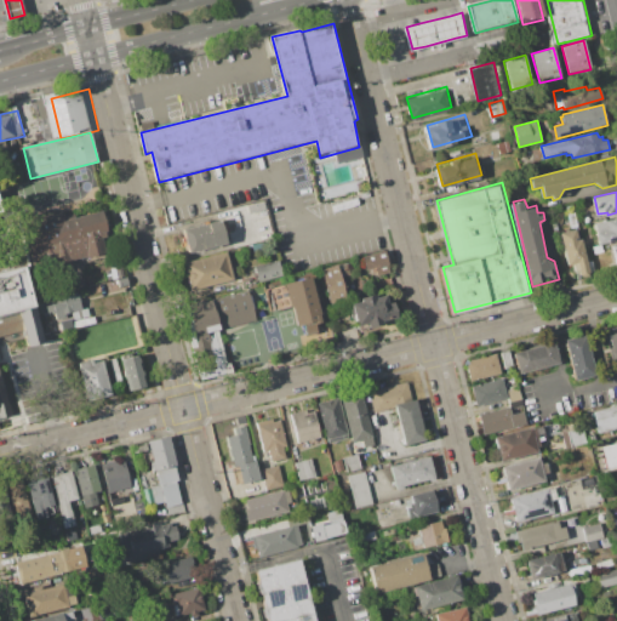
[(63,211),(64,220),(101,210),(108,237),(103,238),(107,254),(87,258),(87,257),(72,261),(73,265),(46,272),(45,268),(32,272),(20,222),(63,211)]
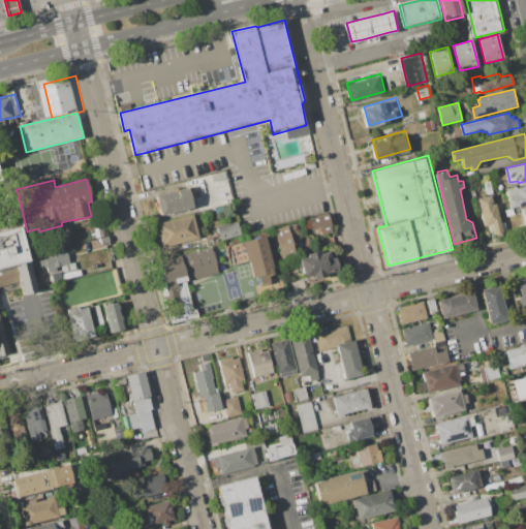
[(513,205),(525,201),(525,184),(508,188),(513,205)]
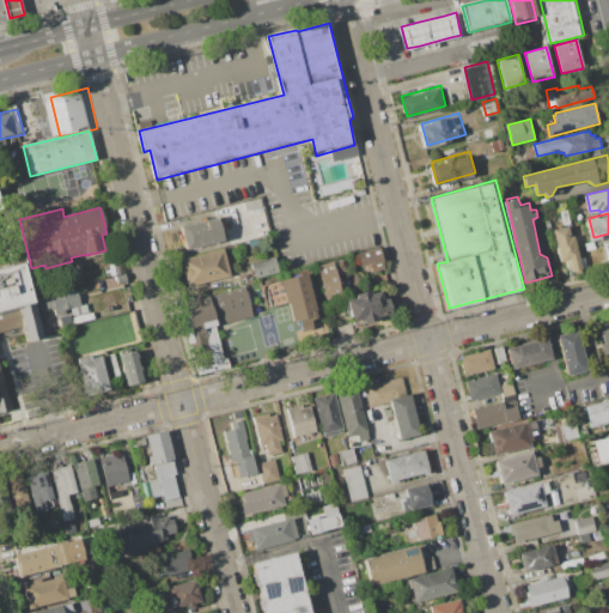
[(202,220),(202,218),(206,218),(206,219),(218,217),(224,240),(188,249),(182,226),(202,220)]
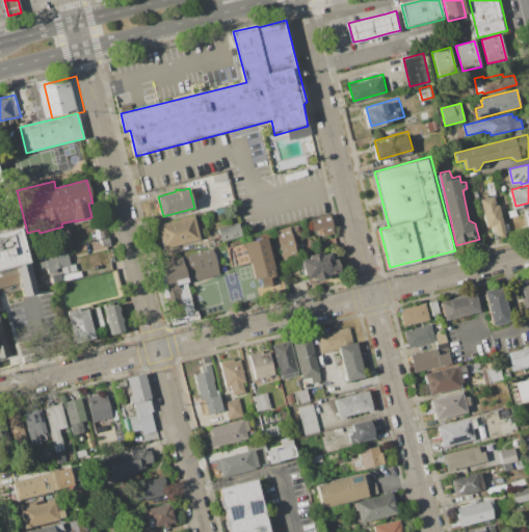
[(507,235),(498,196),(482,200),(488,227),(494,225),(497,238),(507,235)]
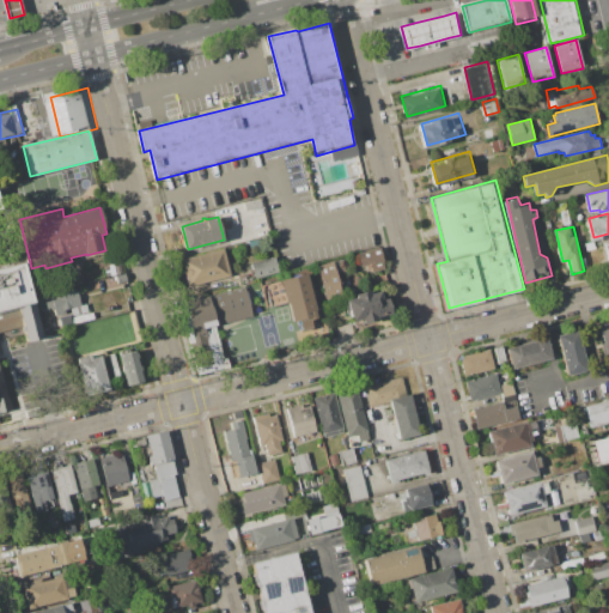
[(381,247),(387,267),(373,271),(371,263),(363,266),(359,253),(381,247)]
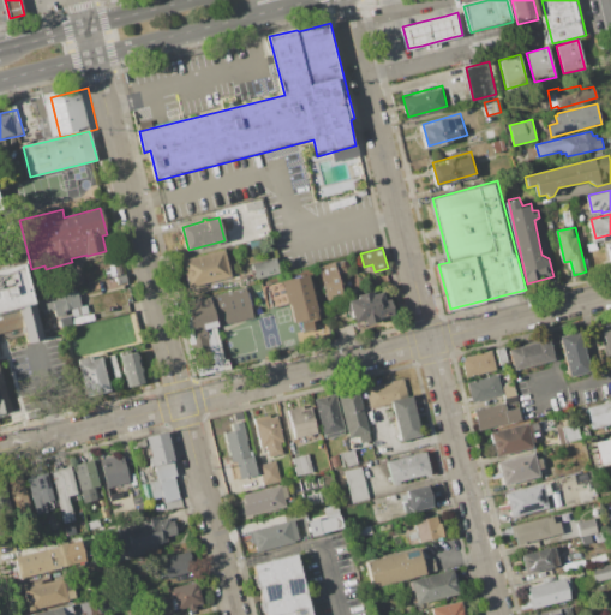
[(226,249),(232,276),(190,287),(184,260),(226,249)]
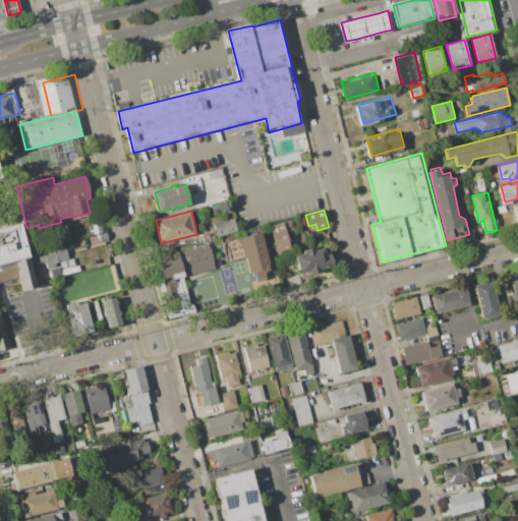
[(234,218),(238,230),(217,236),(214,223),(234,218)]
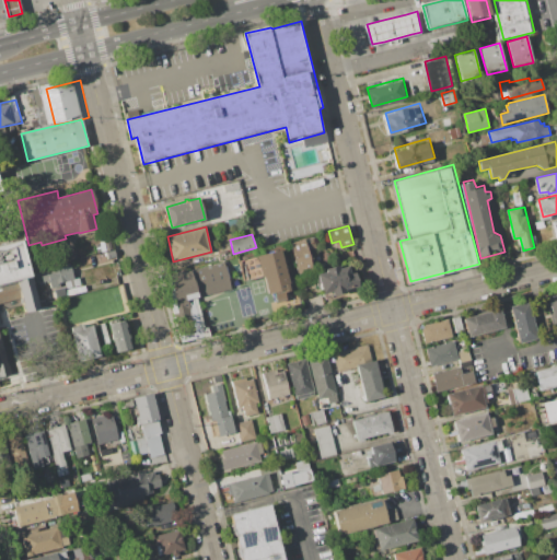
[(305,238),(313,270),(299,273),(291,243),(305,238)]
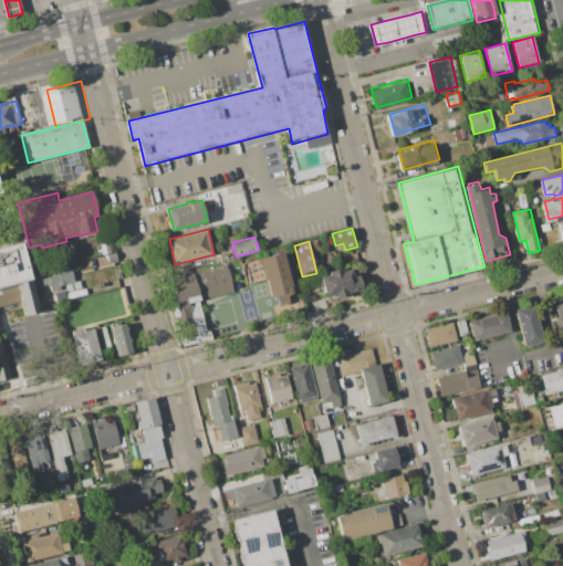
[(0,286),(18,282),(31,279),(22,242),(0,247),(0,286)]
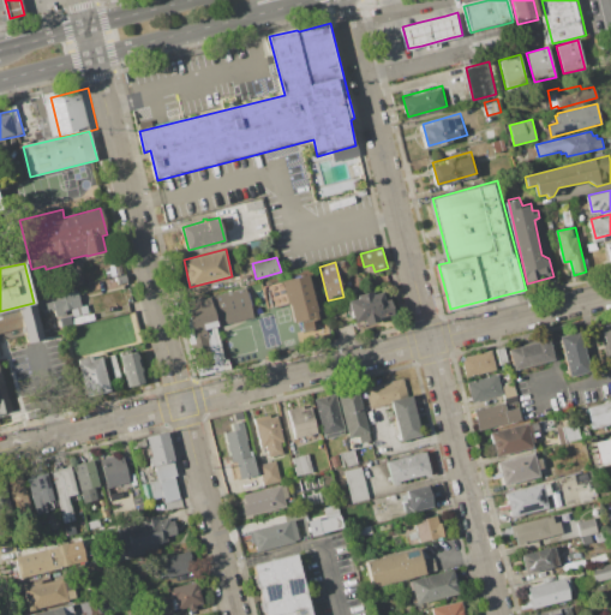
[(309,274),(319,318),(313,321),(315,329),(305,332),(303,321),(295,322),(291,303),(288,303),(283,281),(309,274)]
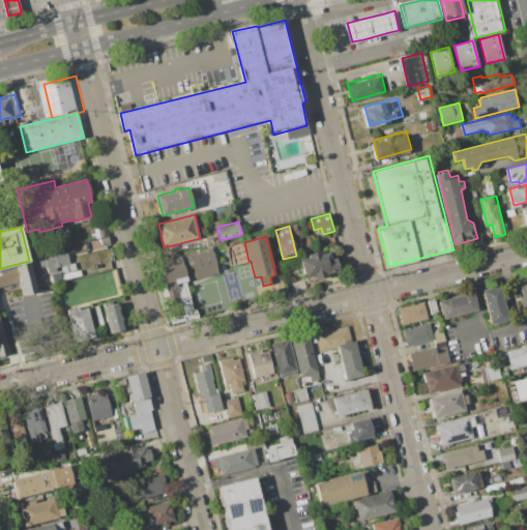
[(176,255),(176,257),(213,247),(221,273),(187,282),(195,310),(199,310),(201,318),(173,325),(164,288),(168,287),(160,259),(176,255)]
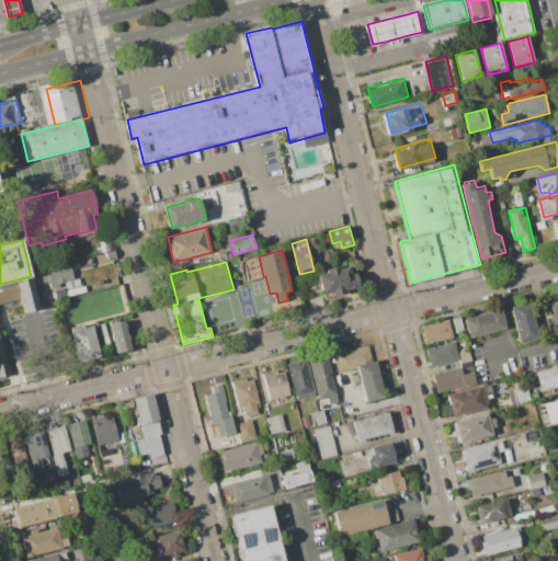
[(71,264),(76,279),(80,277),(82,285),(68,289),(66,282),(60,283),(61,286),(53,288),(52,281),(47,282),(46,277),(44,277),(42,272),(71,264)]
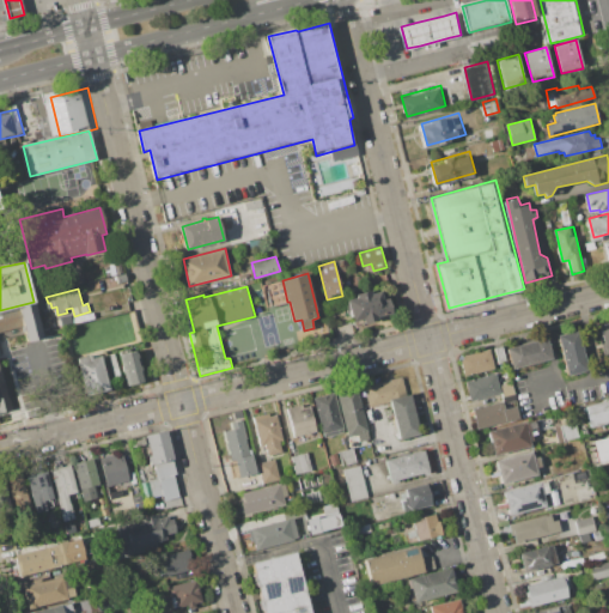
[(357,297),(357,295),(370,291),(371,293),(381,291),(383,301),(389,299),(393,313),(377,316),(378,320),(364,325),(363,319),(353,321),(347,299),(357,297)]
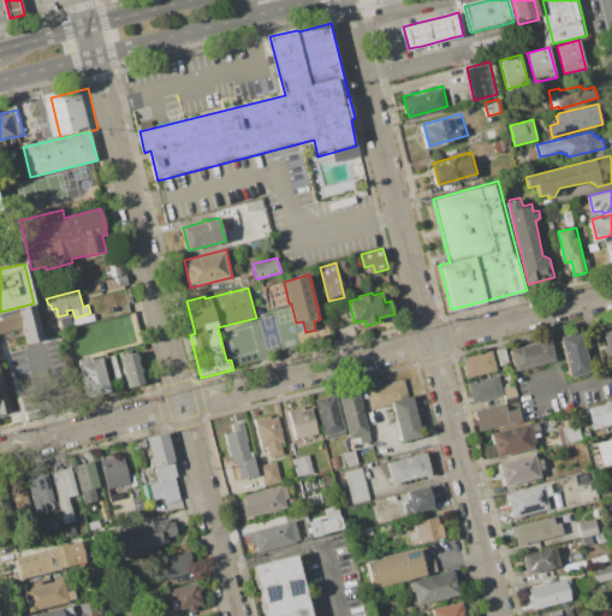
[(34,303),(36,303),(45,339),(28,343),(24,329),(19,307),(34,303)]
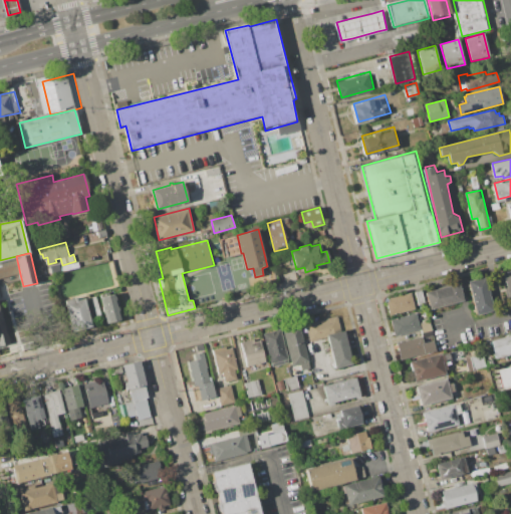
[(0,345),(10,343),(2,310),(1,311),(0,307),(0,279),(20,274),(16,256),(0,260),(0,345)]
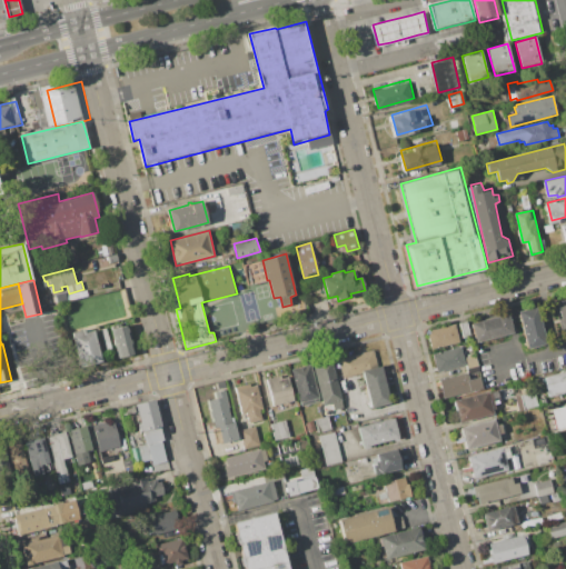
[(520,310),(539,306),(549,343),(529,349),(520,310)]
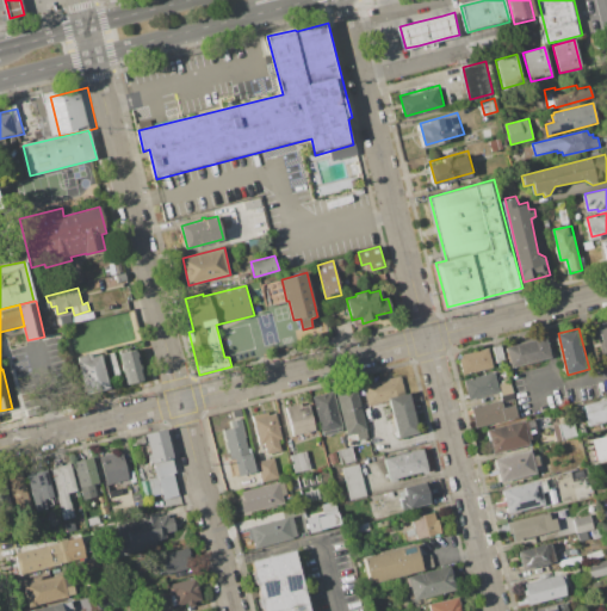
[(513,366),(508,347),(546,338),(551,357),(513,366)]
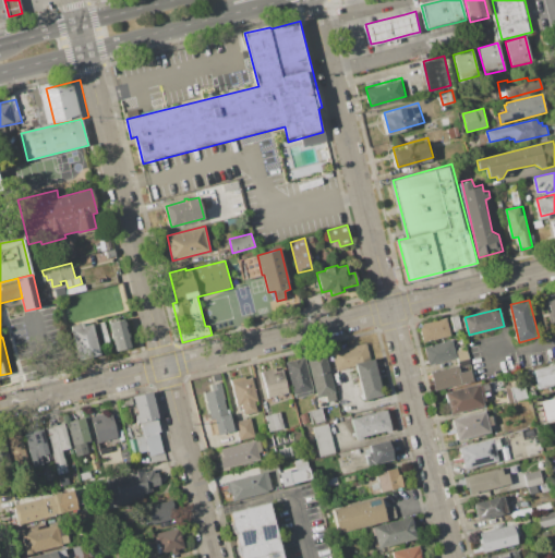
[(454,317),(460,316),(465,330),(458,332),(454,317)]
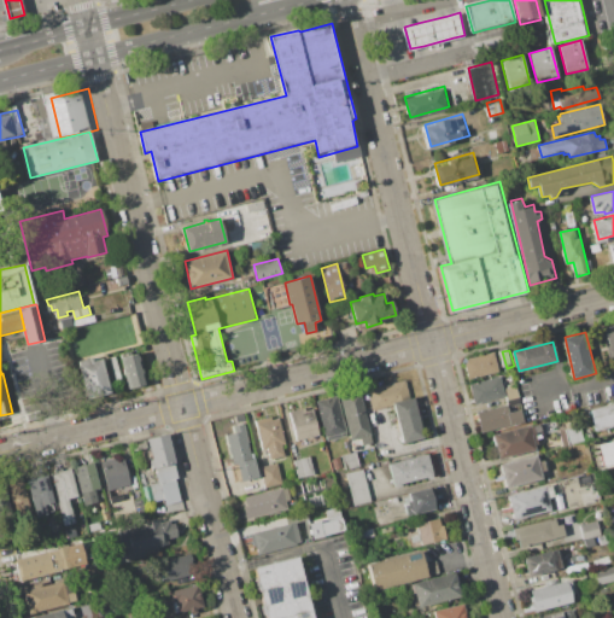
[(138,354),(139,356),(140,356),(141,361),(140,361),(141,368),(144,368),(145,373),(142,373),(146,385),(130,389),(122,357),(138,354)]
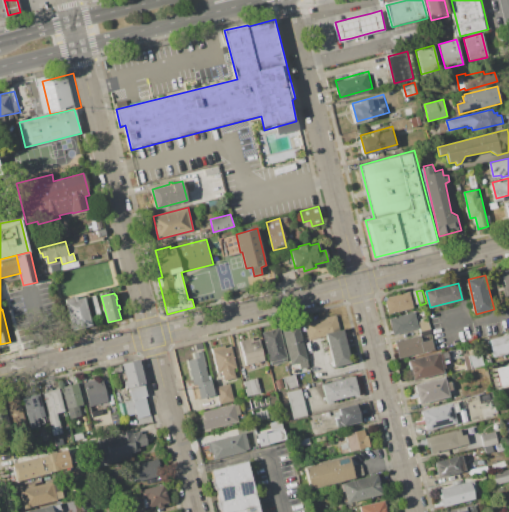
[(411,293),(415,308),(390,315),(386,299),(411,293)]
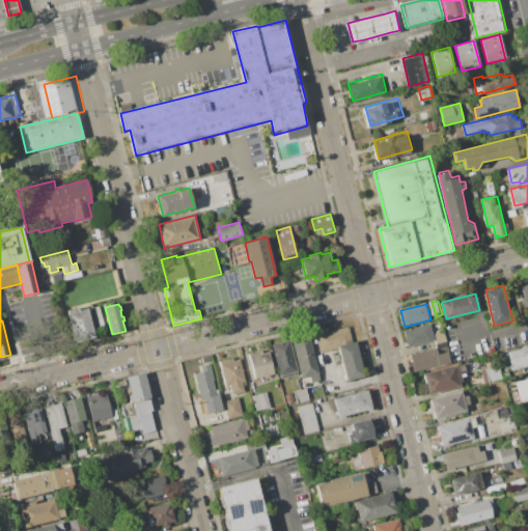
[(79,306),(80,310),(88,308),(95,337),(76,342),(67,309),(79,306)]
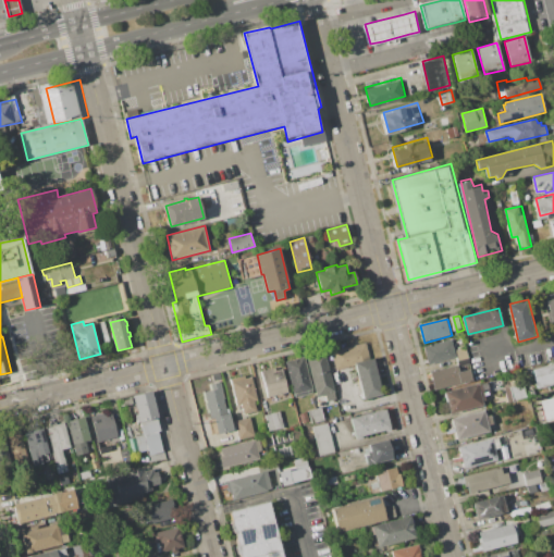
[(453,341),(457,357),(430,363),(426,347),(453,341)]
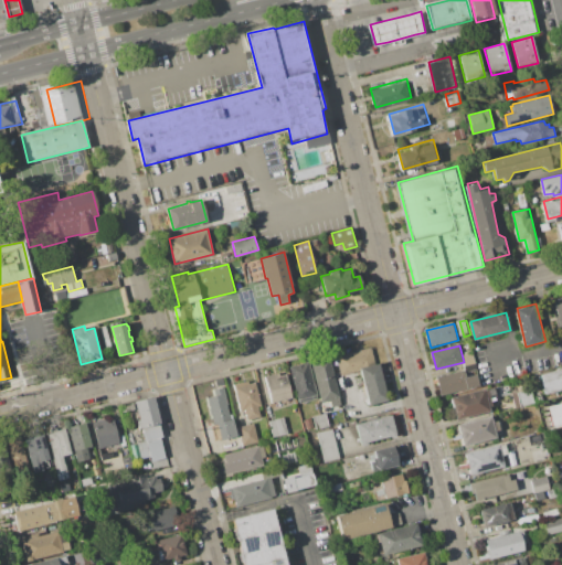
[(339,356),(373,348),(377,363),(360,366),(361,371),(343,375),(339,356)]
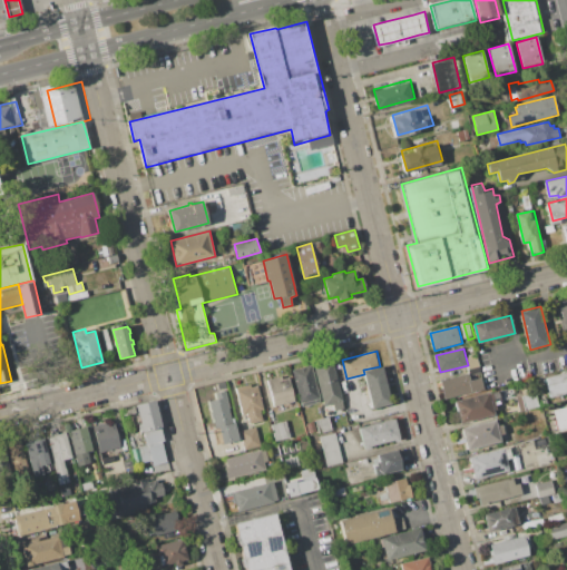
[(484,372),(472,374),(469,357),(479,355),(484,372)]
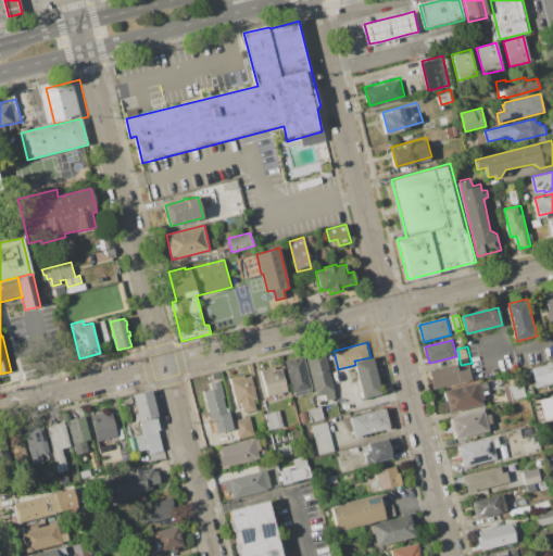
[(309,358),(328,354),(338,392),(318,397),(309,358)]
